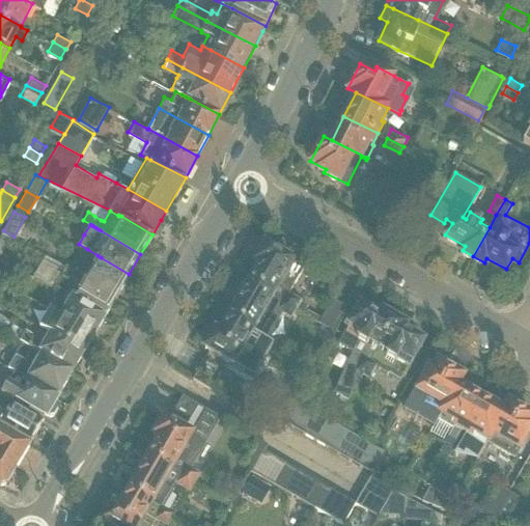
[(260,260),(249,280),(296,308),(331,328),(345,303),(332,295),(321,314),(307,306),(309,303),(288,291),(303,265),(265,242),(255,257),(260,260)]
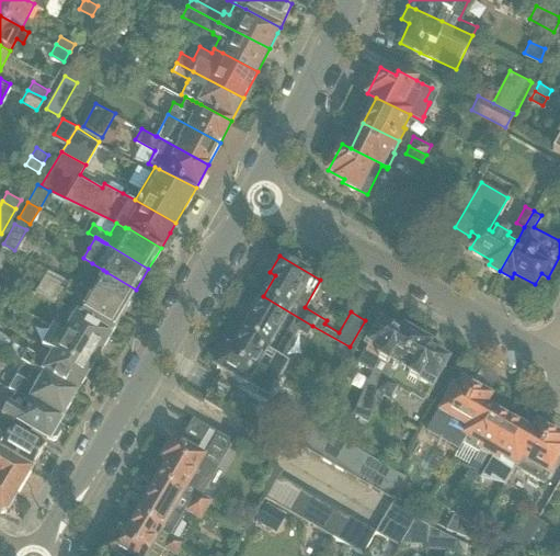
[(80,272),(75,281),(124,310),(136,290),(106,272),(103,270),(92,263),(90,264),(84,265),(80,272)]
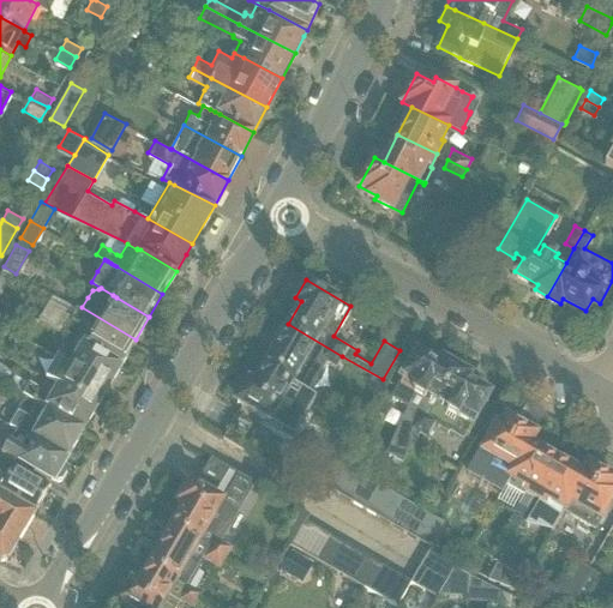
[(48,302),(38,318),(61,331),(62,330),(64,329),(71,315),(80,321),(78,326),(80,331),(89,336),(86,341),(86,342),(121,363),(136,339),(82,307),(78,305),(54,292),(50,298),(48,302)]
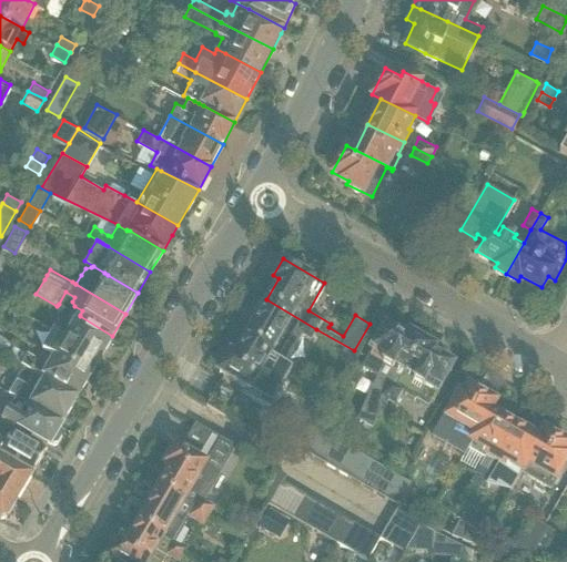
[(266,299),(246,335),(273,349),(285,357),(291,348),(300,331),(311,338),(316,329),(266,299)]
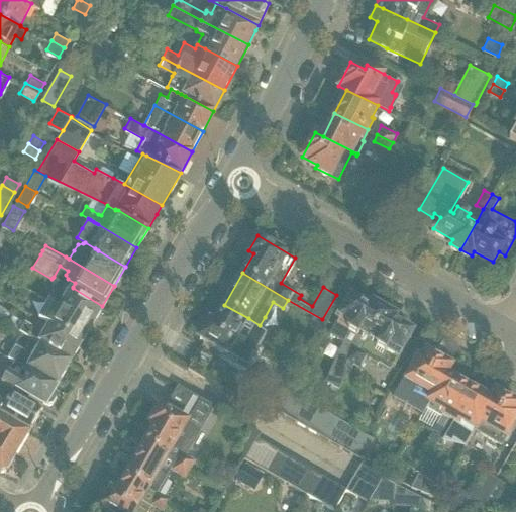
[(54,291),(49,298),(50,299),(92,323),(102,306),(73,288),(72,288),(54,277),(53,278),(52,279),(54,291)]
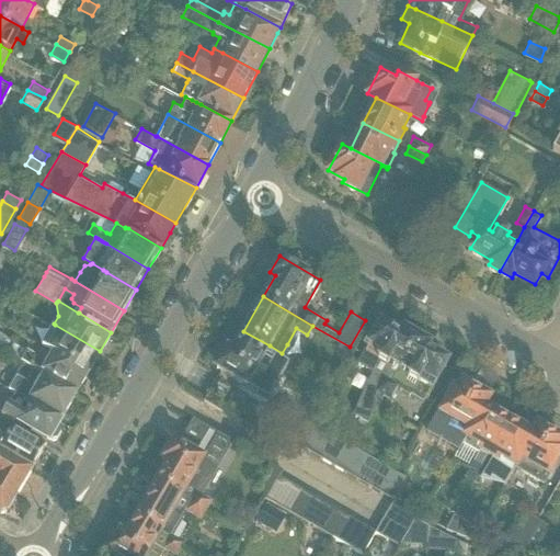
[(373,369),(353,412),(366,420),(416,335),(404,328),(402,332),(381,320),(358,361),(373,369)]
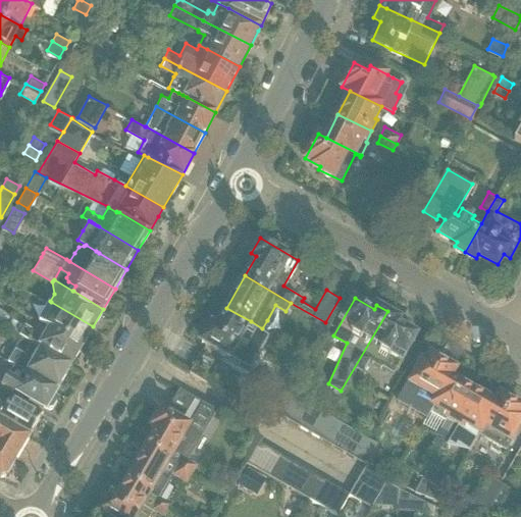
[(50,301),(39,319),(51,326),(82,345),(93,326),(50,301)]
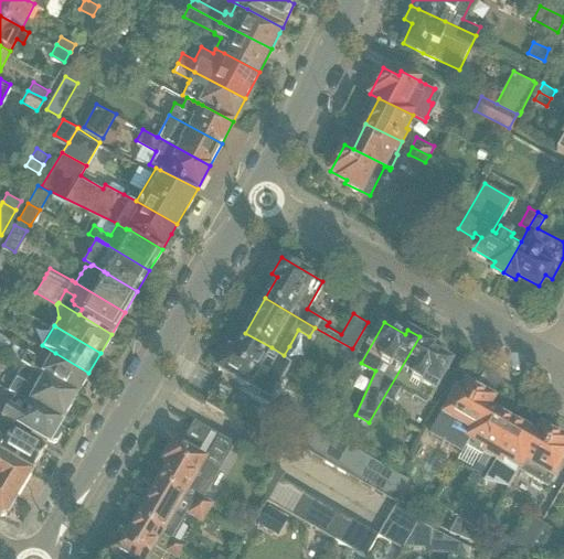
[(229,348),(219,366),(237,377),(247,383),(259,389),(274,365),(285,372),(293,359),(284,355),(272,347),(245,333),(234,352),(229,348)]
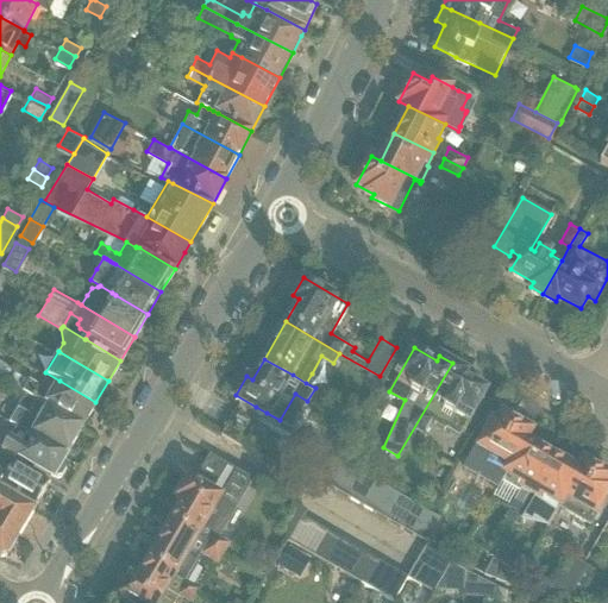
[(452,363),(425,410),(436,416),(434,419),(443,425),(445,422),(458,431),(469,412),(470,412),(484,388),(462,375),(464,370),(452,363)]
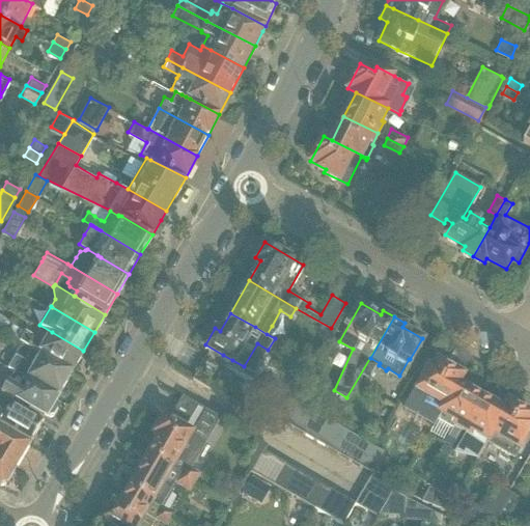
[(24,334),(21,339),(32,347),(38,350),(39,351),(72,369),(83,351),(52,332),(39,325),(33,335),(26,331),(25,332),(25,333),(24,334)]
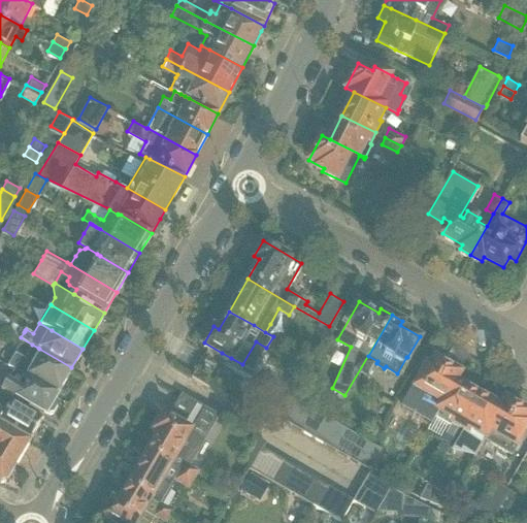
[(15,351),(8,363),(57,392),(71,367),(38,348),(32,345),(25,356),(15,351)]
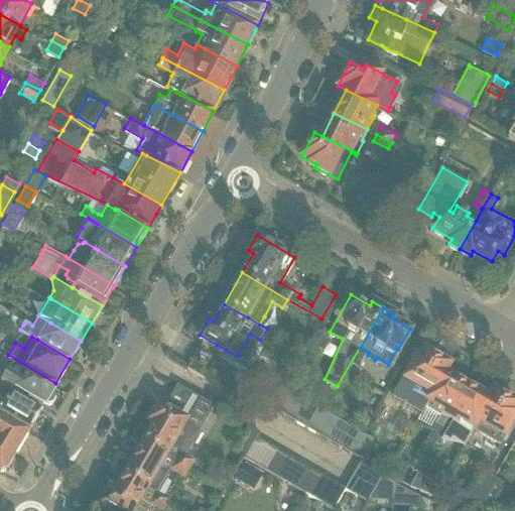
[(404,374),(393,393),(422,410),(426,404),(428,400),(444,371),(449,364),(425,350),(417,364),(414,363),(407,376),(404,374)]
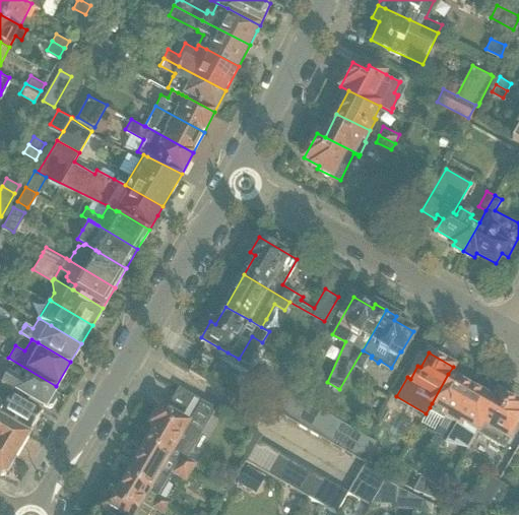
[(1,368),(0,370),(0,381),(2,383),(14,390),(25,397),(43,407),(46,402),(49,404),(53,403),(57,395),(56,392),(53,390),(56,386),(14,362),(13,364),(8,372),(1,368)]
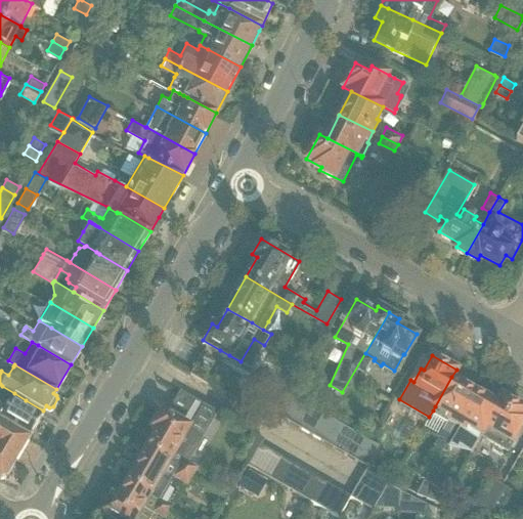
[(434,441),(442,446),(474,390),(451,377),(435,406),(433,411),(447,419),(434,441)]
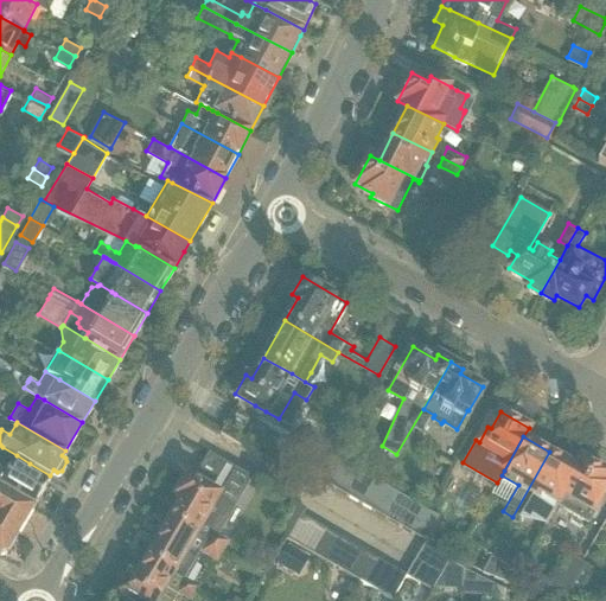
[(182,498),(170,518),(221,548),(227,536),(214,529),(231,499),(218,492),(234,466),(235,467),(236,466),(209,451),(192,479),(187,475),(176,494),(182,498)]
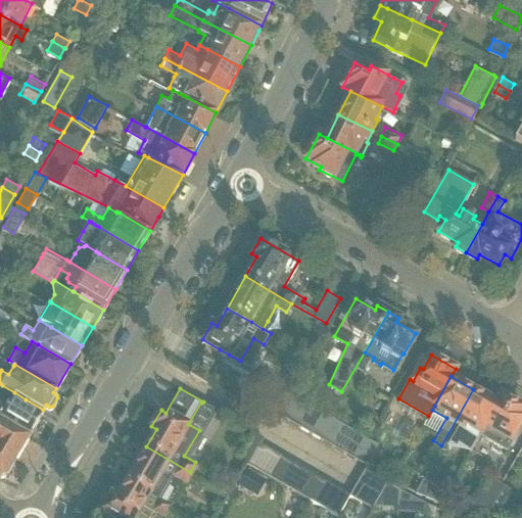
[(441,445),(470,449),(478,433),(496,403),(473,389),(441,445)]
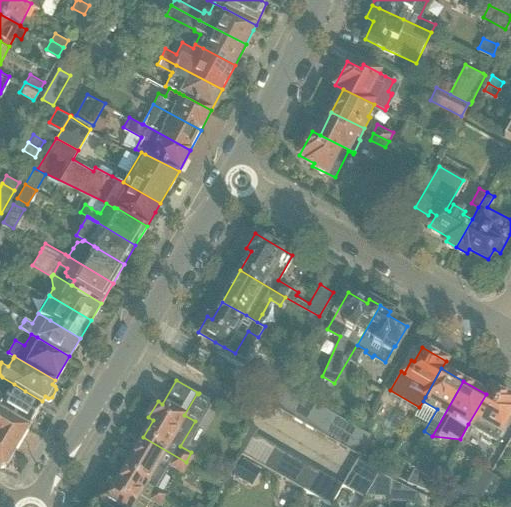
[(272,401),(271,402),(281,408),(292,388),(282,383),(272,401)]
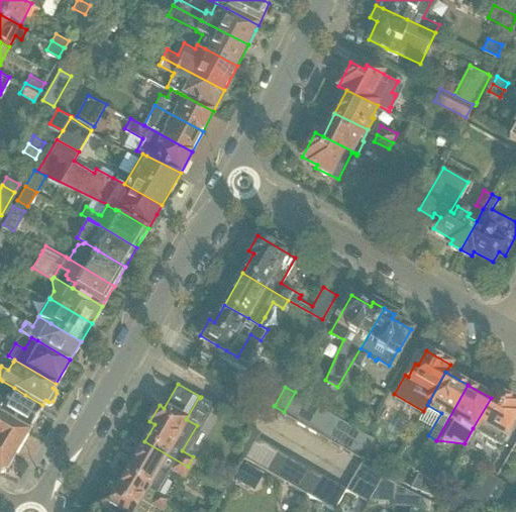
[(515,402),(495,390),(491,398),(473,428),(500,443),(513,420),(510,418),(515,408),(515,402)]
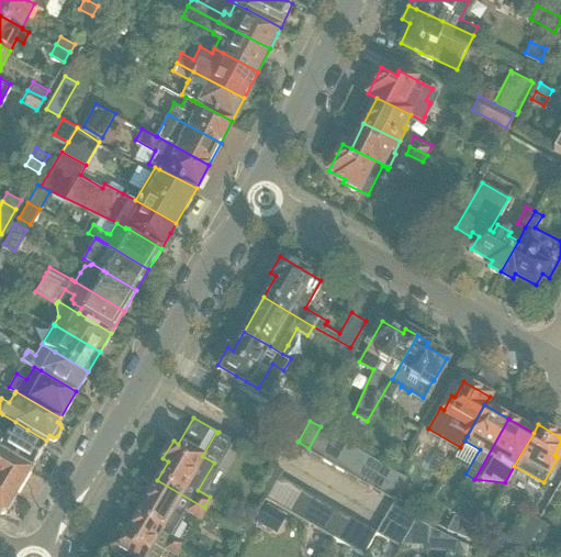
[(0,450),(31,469),(45,445),(25,434),(13,426),(7,435),(0,431),(0,450)]
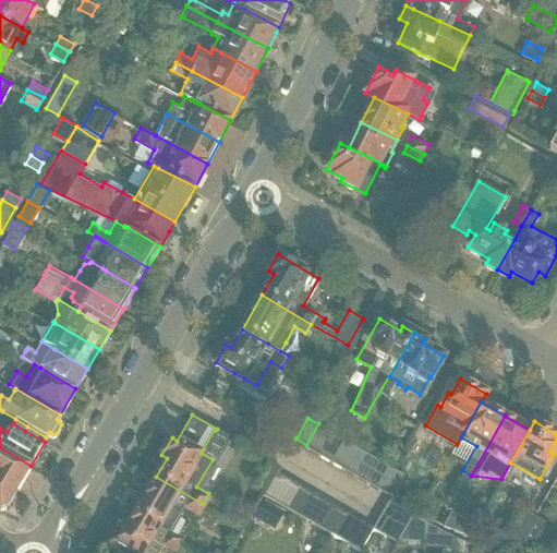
[(318,423),(306,445),(318,452),(330,431),(318,423)]
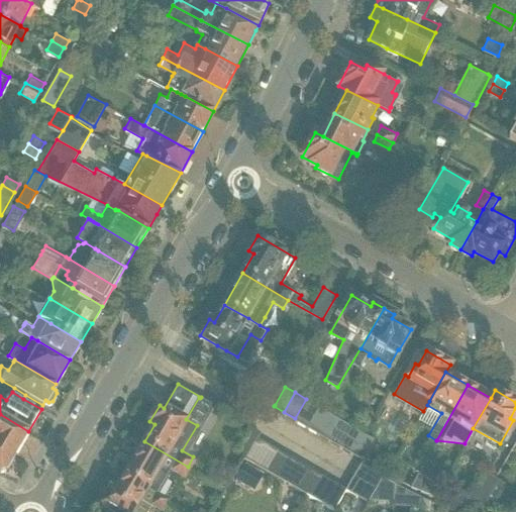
[(306,399),(295,418),(306,424),(317,405),(306,399)]
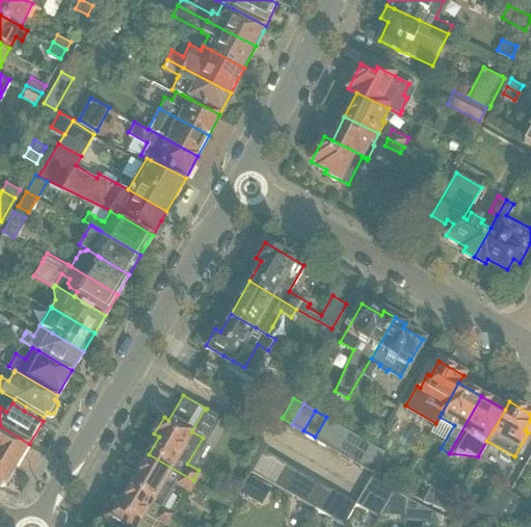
[(326,417),(315,437),(326,444),(338,423),(326,417)]
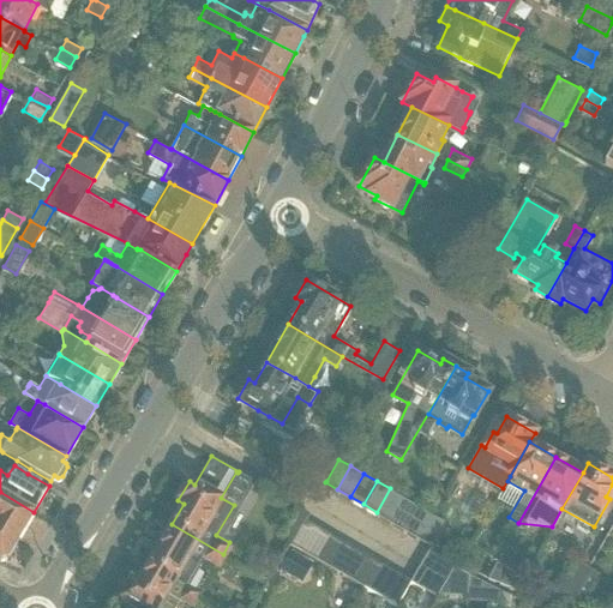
[(390,488),(377,512),(389,519),(390,518),(391,515),(403,497),(390,488)]
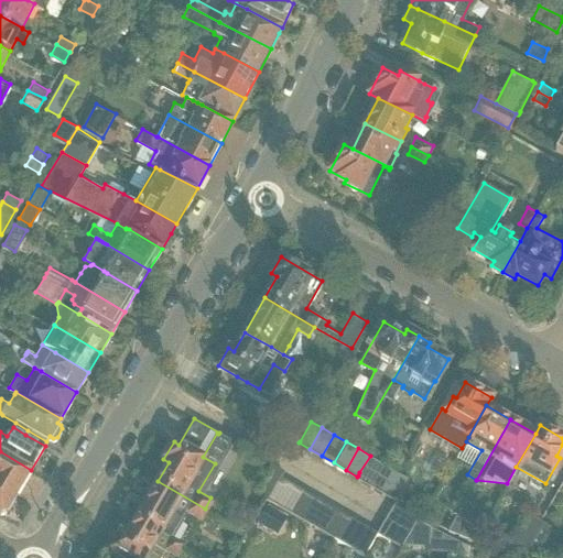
[(0,482),(17,493),(31,470),(0,451),(0,482)]
